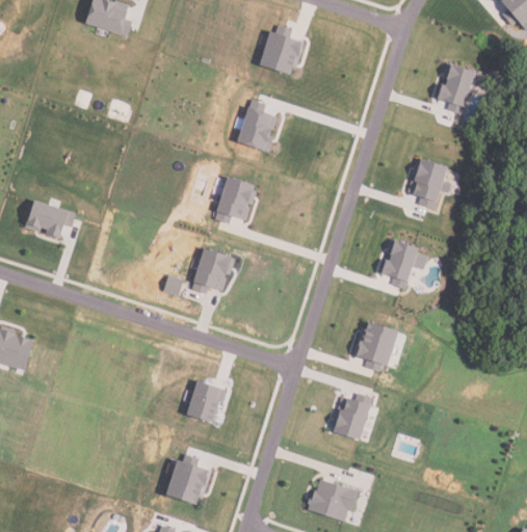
[(123,34),(82,22),(88,0),(114,0),(113,5),(126,9),(123,19),(128,20),(123,34)]
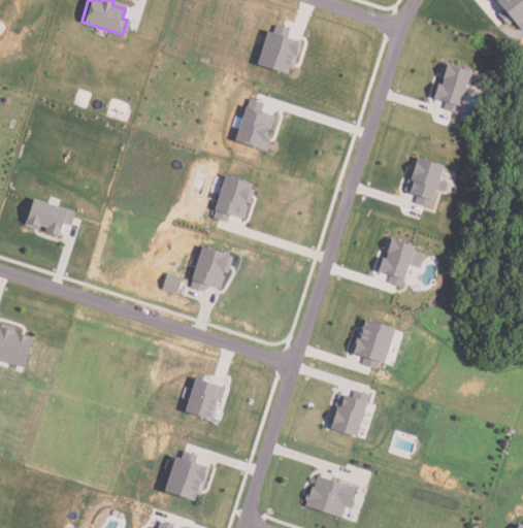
[(522,0),(522,31),(514,21),(507,26),(496,13),(503,8),(496,0),(522,0)]
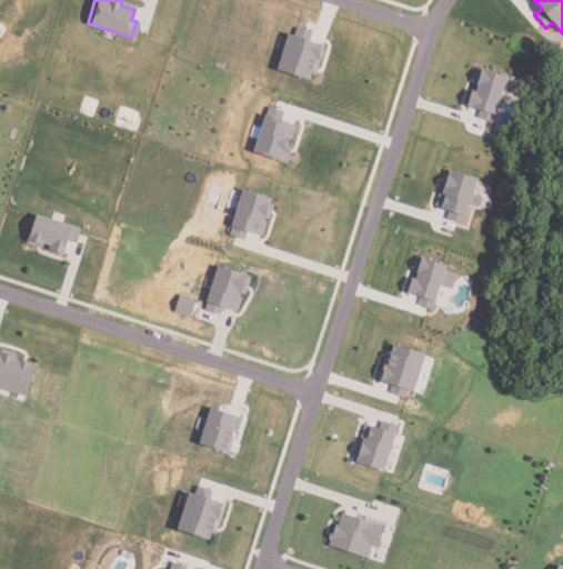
[(285,33),(290,35),(292,27),(307,32),(304,38),(320,43),(309,79),(274,69),(285,33)]
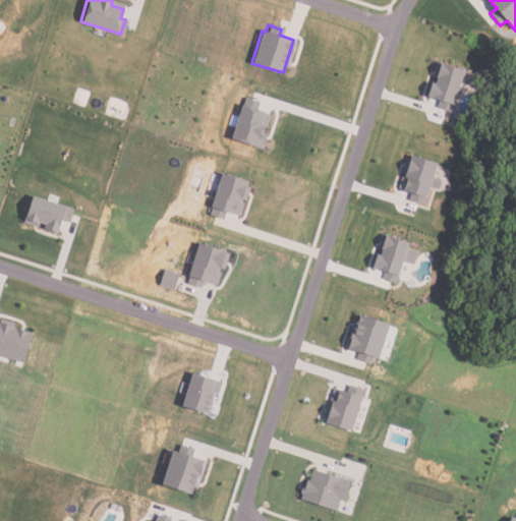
[(466,69),(455,104),(453,103),(450,111),(436,106),(439,99),(424,94),(428,81),(432,82),(435,76),(431,74),(436,61),(440,63),(441,61),(466,69)]
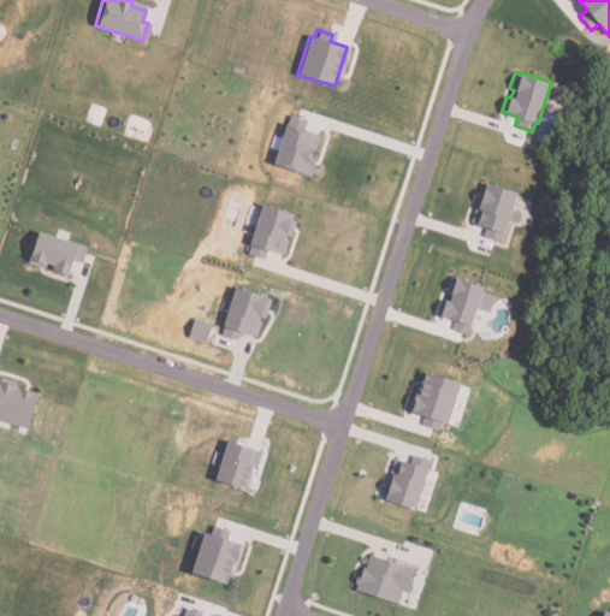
[(285,117),(301,122),(300,128),(311,131),(311,135),(315,136),(305,173),(271,164),(285,117)]
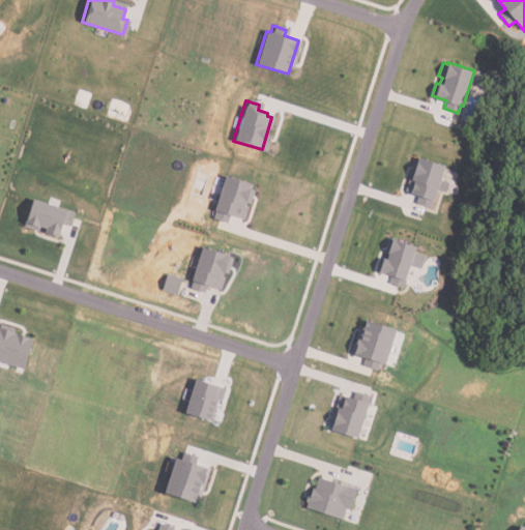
[(445,166),(434,201),(432,200),(429,208),(415,203),(417,196),(403,190),(407,178),(410,179),(412,175),(408,174),(412,162),(417,163),(419,157),(445,166)]
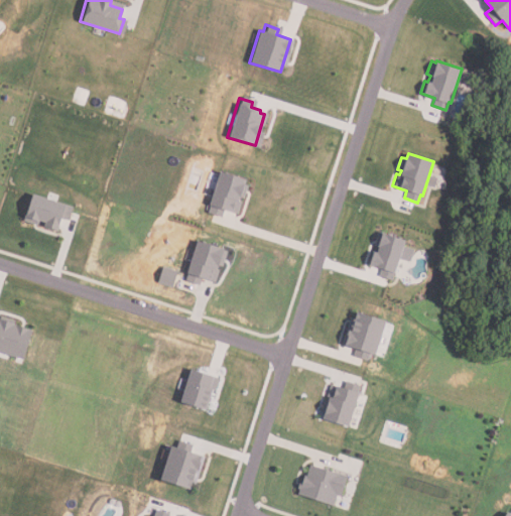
[(220,171),(248,179),(243,197),(241,197),(236,213),(224,209),(222,216),(207,212),(220,171)]
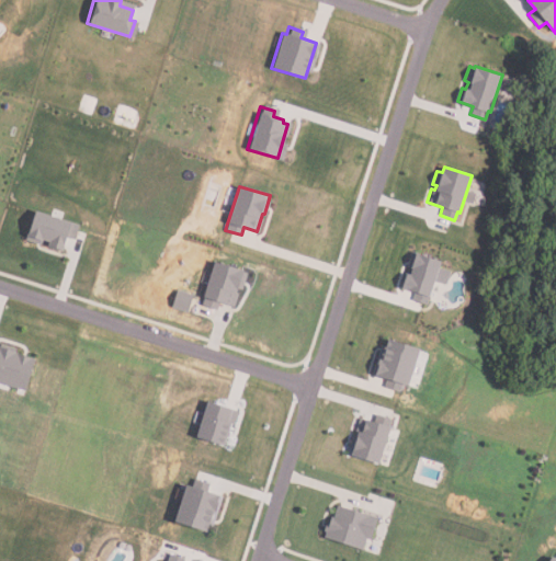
[(70,222),(70,224),(77,226),(72,239),(67,237),(61,252),(47,248),(49,241),(41,238),(38,244),(26,240),(36,210),(70,222)]
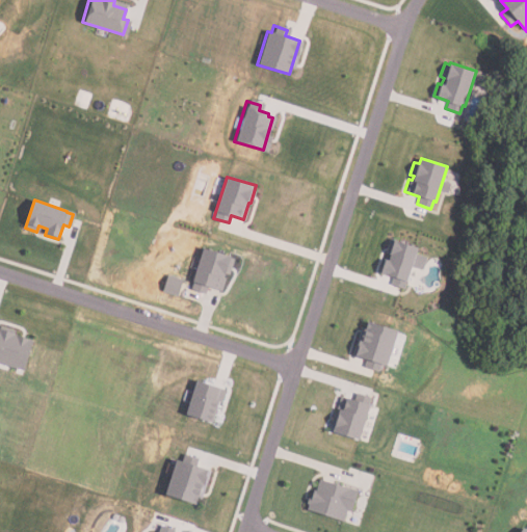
[(407,281),(404,280),(401,289),(389,284),(391,275),(377,271),(383,259),(388,261),(390,255),(384,251),(389,238),(418,247),(416,255),(425,258),(421,269),(413,266),(407,281)]
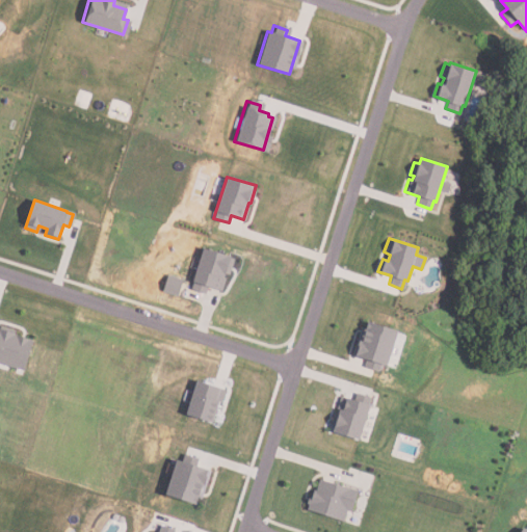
[(203,247),(233,257),(228,274),(226,273),(220,290),(208,287),(206,294),(190,289),(203,247)]
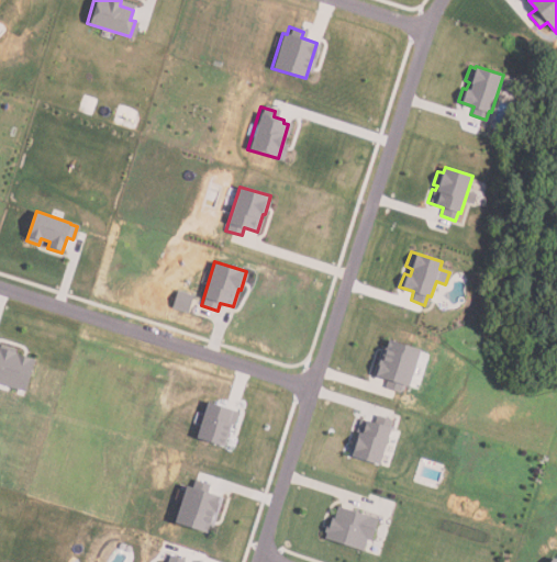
[(187,313),(169,307),(175,290),(191,294),(187,313)]
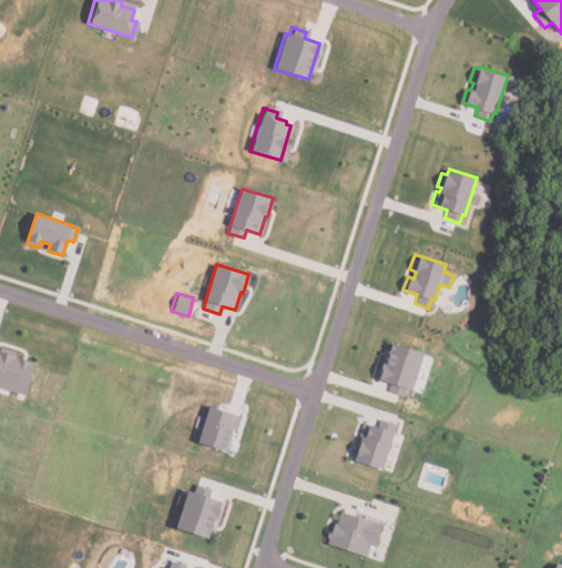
[(426,354),(415,391),(405,387),(401,396),(387,392),(389,383),(374,377),(382,350),(390,352),(394,343),(426,354)]
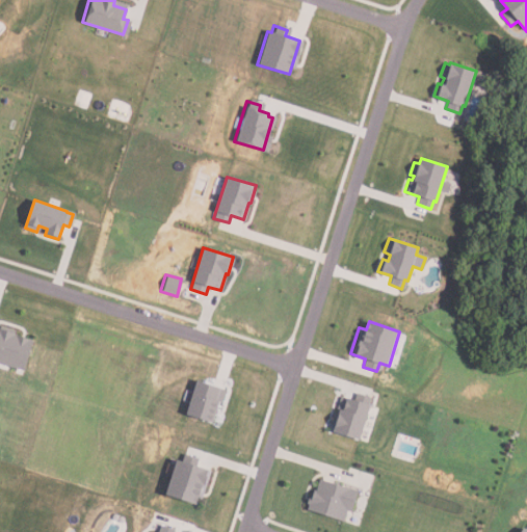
[(24,371),(0,363),(0,328),(34,340),(24,371)]
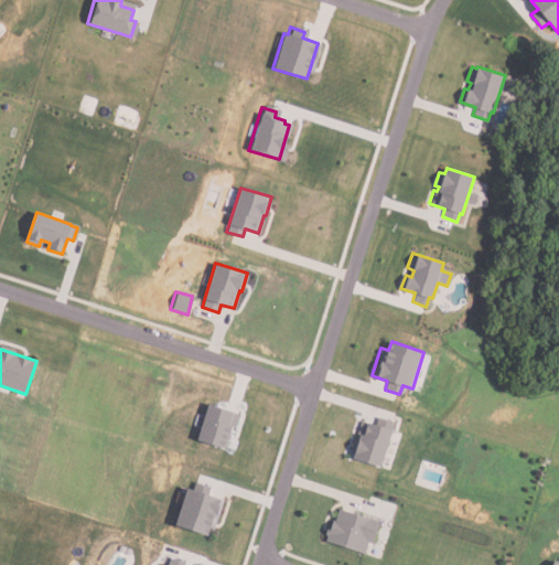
[(210,404),(238,414),(226,449),(197,439),(210,404)]
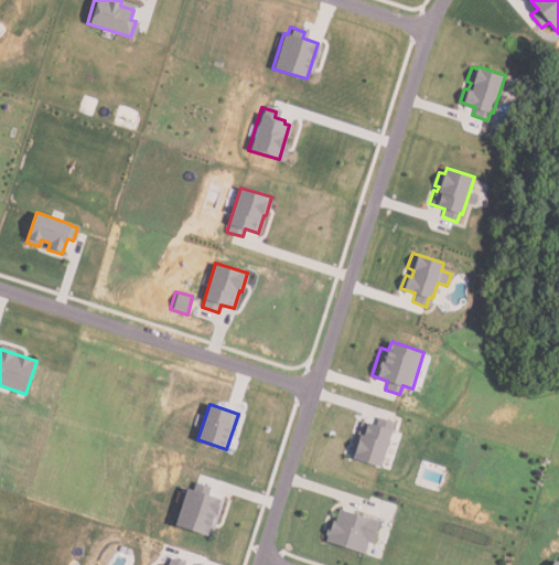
[(393,429),(382,467),(353,458),(354,455),(348,452),(353,438),(356,439),(357,436),(355,435),(359,420),(365,423),(365,420),(375,424),(377,417),(393,422),(390,429),(393,429)]
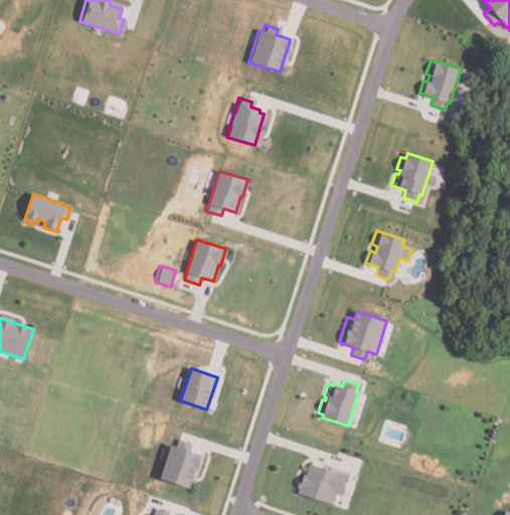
[(172,446),(202,456),(191,488),(161,478),(172,446)]
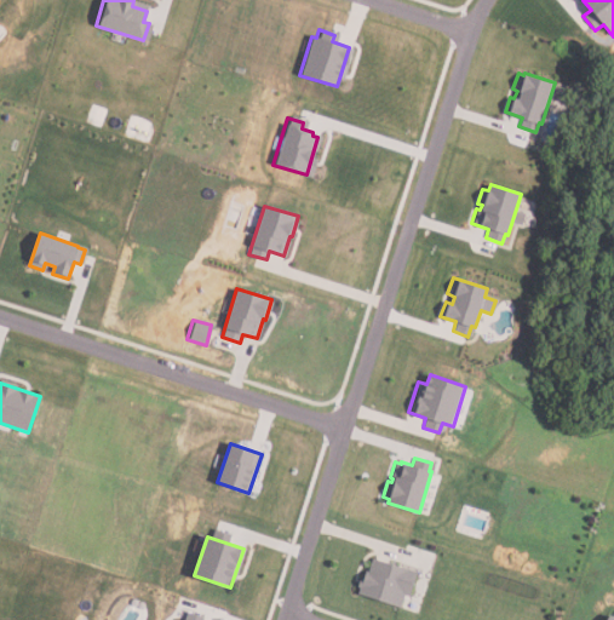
[(399,608),(356,595),(368,557),(415,573),(408,596),(403,595),(399,608)]
